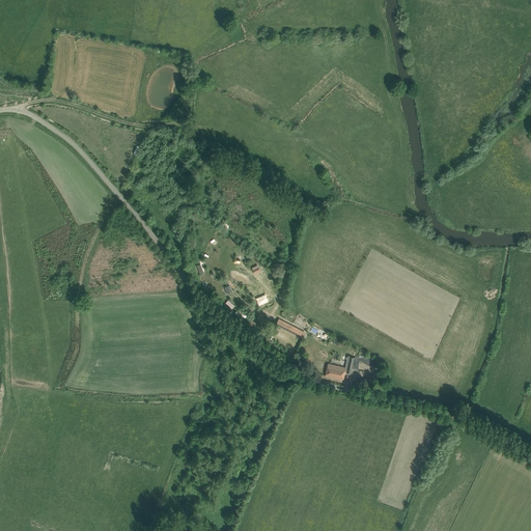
[(137,145),(133,154),(137,156),(141,147),(137,145)]
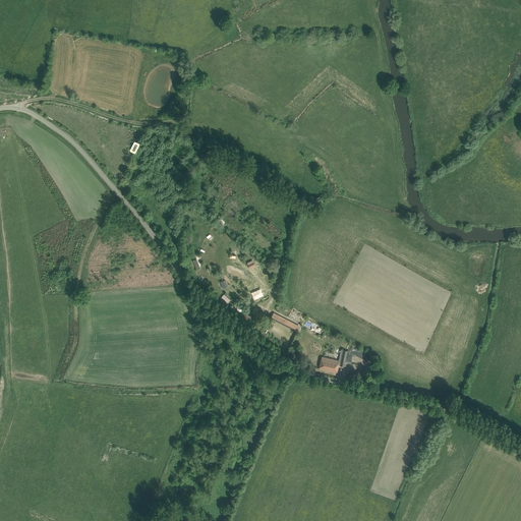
[(300,326),(274,312),(271,319),(297,332),(300,326)]
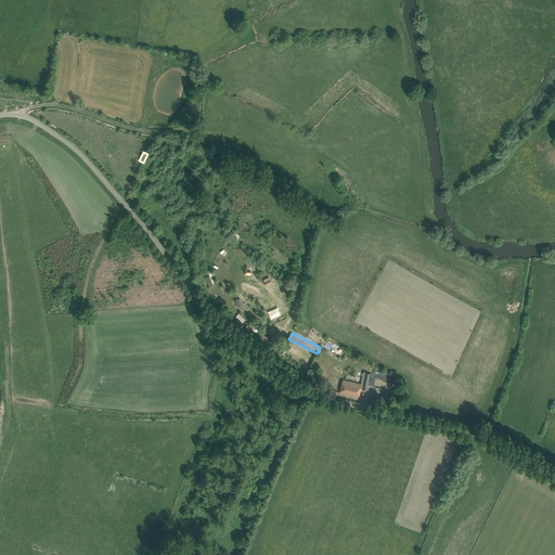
[(344,346),(324,336),(320,344),(339,353),(344,346)]
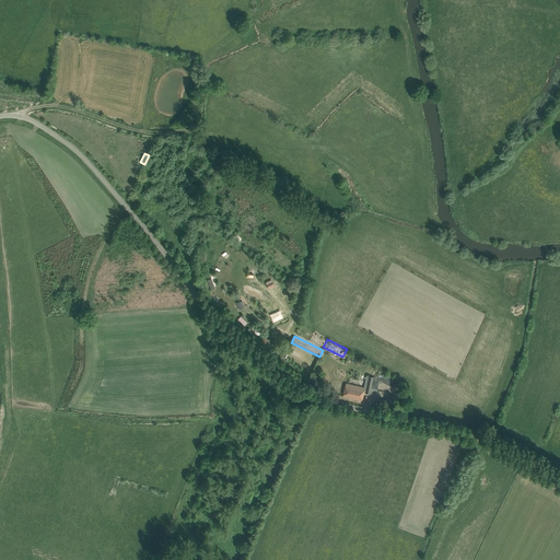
[(365,392),(370,393),(371,393),(371,389),(372,388),(374,388),(377,389),(380,381),(386,384),(391,376),(380,371),(376,377),(369,376),(368,383),(365,392)]
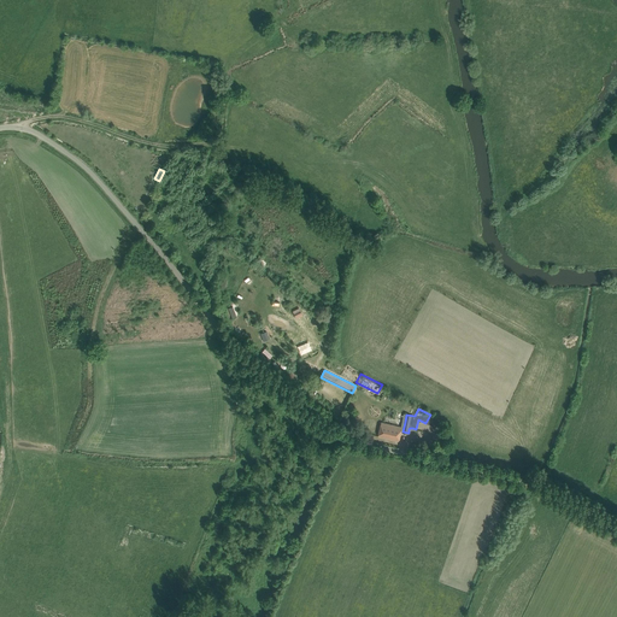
[(378,436),(399,441),(401,427),(381,423),(380,430),(378,436)]
